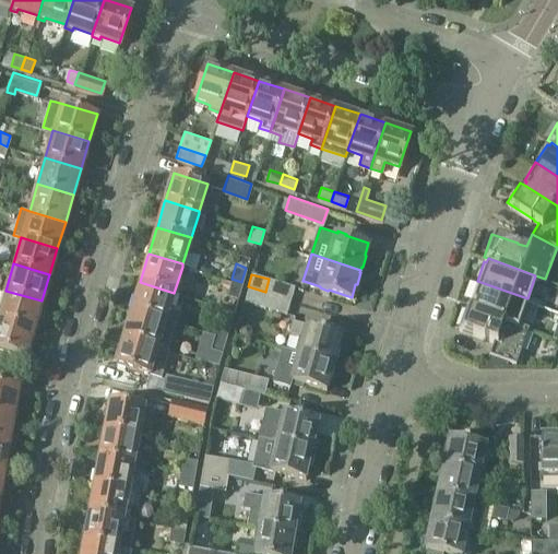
[(241,282),(232,279),(227,292),(238,295),(241,282)]
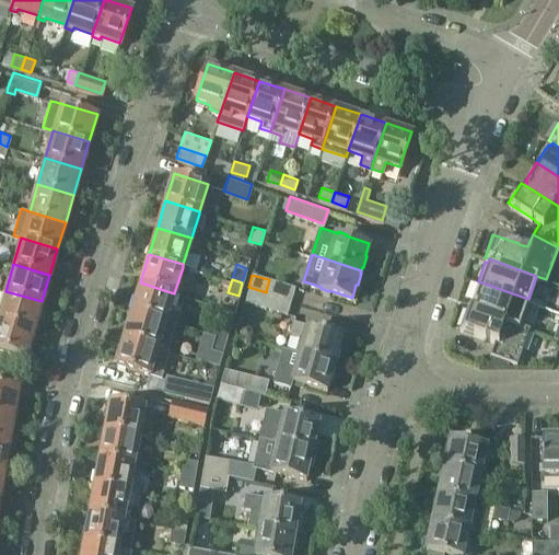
[(269,279),(266,292),(290,299),(293,287),(293,286),(269,279)]
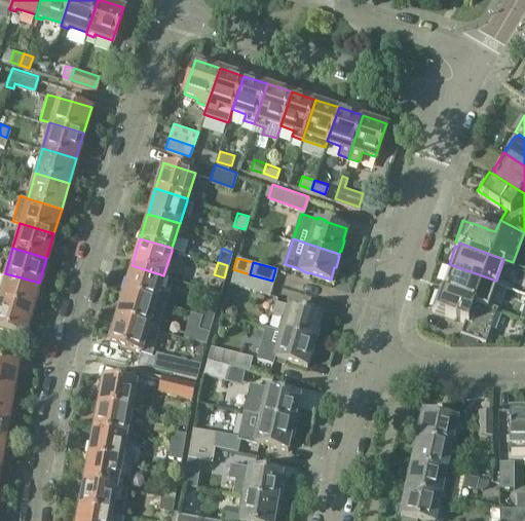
[(488,303),(496,281),(449,264),(442,283),(444,284),(443,288),(488,303)]
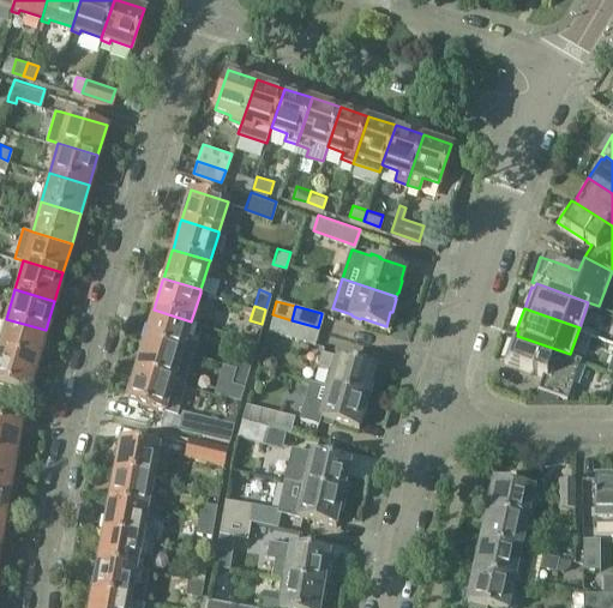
[(154,311),(145,338),(182,349),(191,323),(191,321),(154,309),(154,311)]
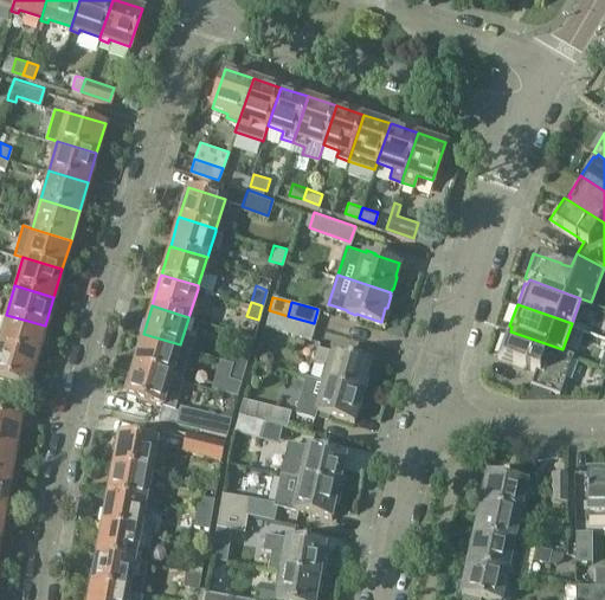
[(269,310),(264,324),(309,337),(309,336),(314,323),(288,316),(269,310)]
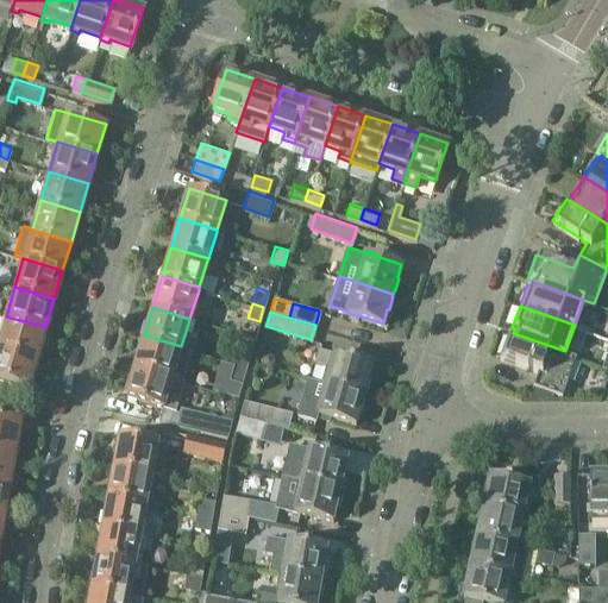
[(6,316),(0,337),(0,345),(36,357),(45,327),(6,316)]
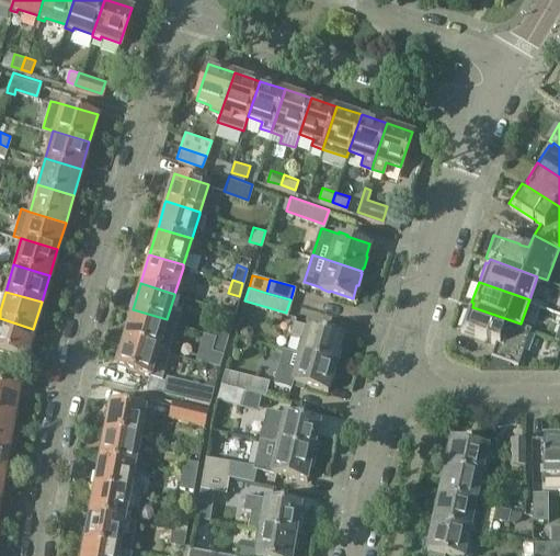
[(521,324),(472,307),(468,305),(459,328),(487,338),(487,337),(491,339),(490,339),(495,341),(490,354),(517,364),(530,327),(521,324)]
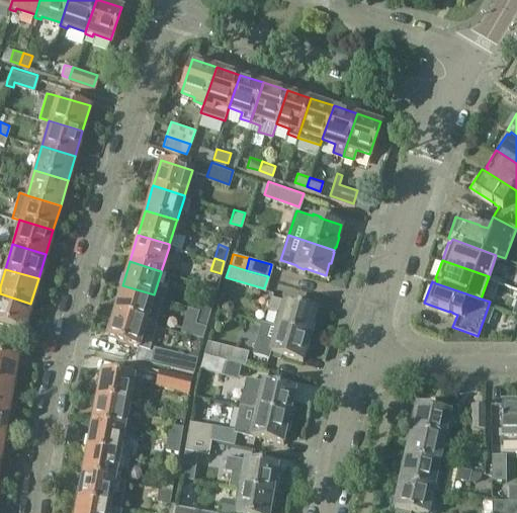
[(121,287),(115,311),(155,323),(162,297),(154,294),(122,285),(121,287)]
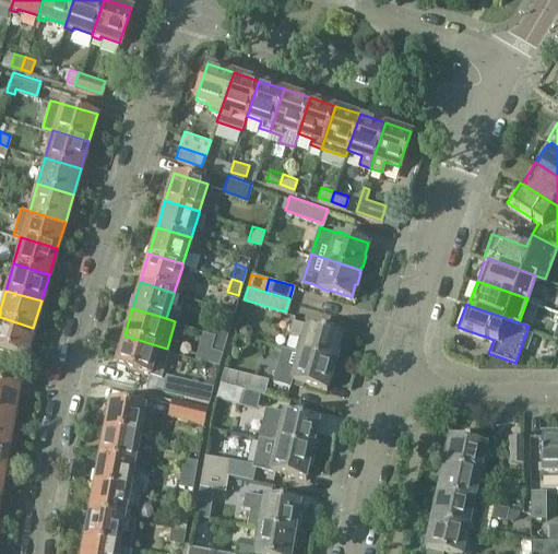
[(0,345),(25,354),(33,328),(0,317),(0,345)]
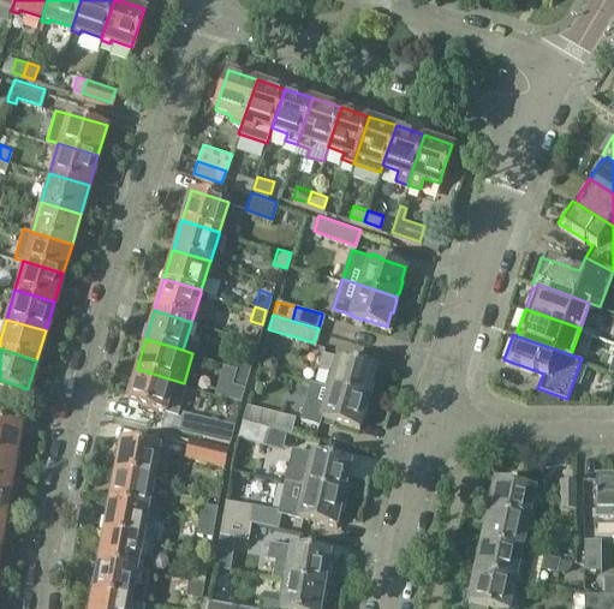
[(242,352),(237,366),(248,370),(252,356),(242,352)]
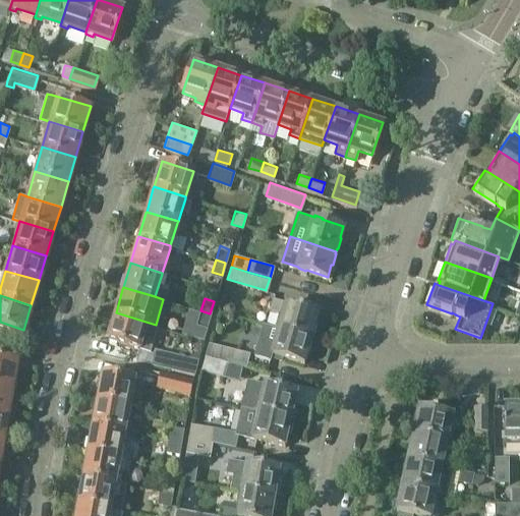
[(273,298),(270,308),(279,311),(275,327),(310,337),(311,334),(312,334),(315,324),(314,323),(318,310),(296,304),(296,303),(289,301),(289,303),(274,298),(273,298)]
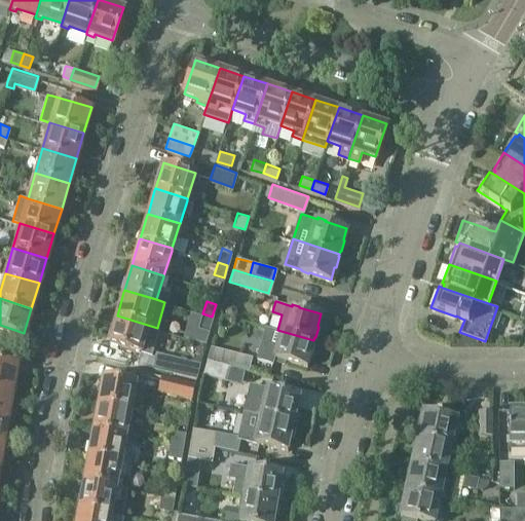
[(236,310),(234,306),(234,305),(228,304),(225,309),(227,314),(233,315),(236,310)]
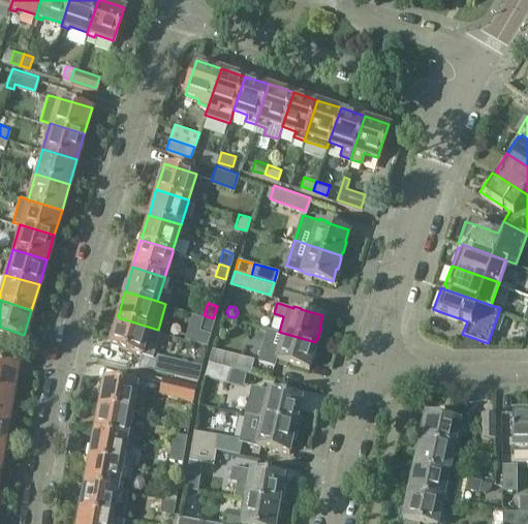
[(210,330),(213,318),(204,315),(199,327),(210,330)]
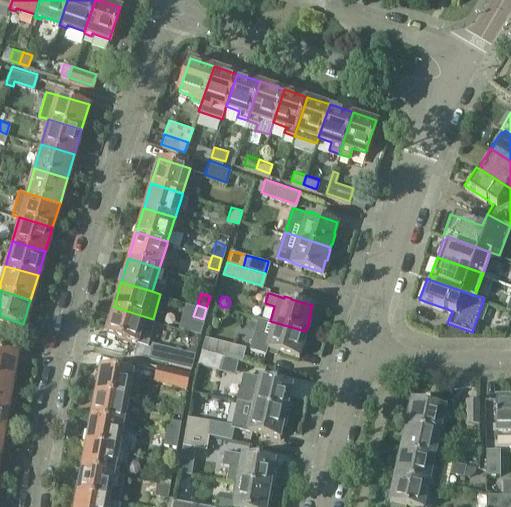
[(113,308),(106,331),(147,344),(155,319),(153,319),(114,307),(113,308)]
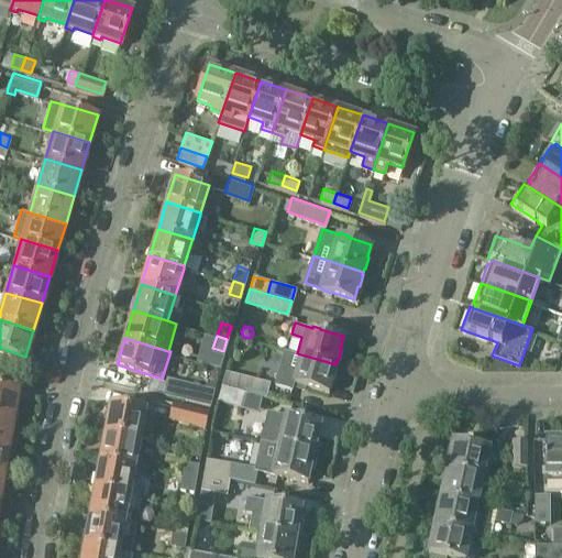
[(284,349),(274,383),(293,389),(294,381),(297,381),(296,384),(302,385),(304,384),(328,391),(331,378),(333,378),(335,368),(334,367),(335,364),(297,353),(284,349)]
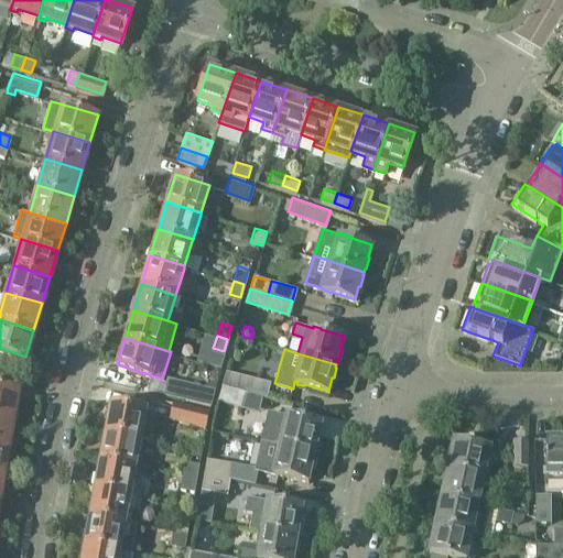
[(225,370),(222,382),(247,389),(266,394),(269,381),(225,370)]
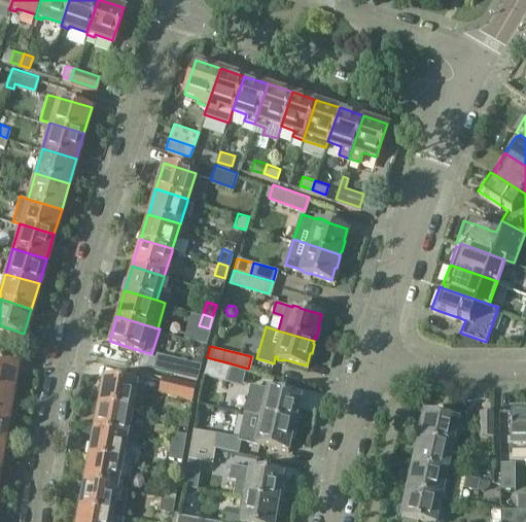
[(184,374),(188,359),(158,351),(153,366),(184,374)]
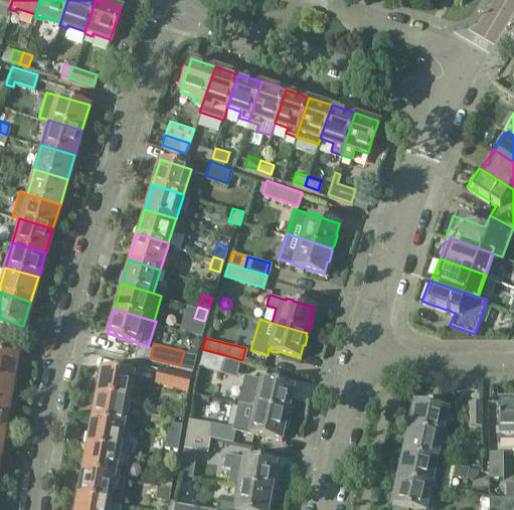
[(221,370),(225,355),(202,349),(198,364),(221,370)]
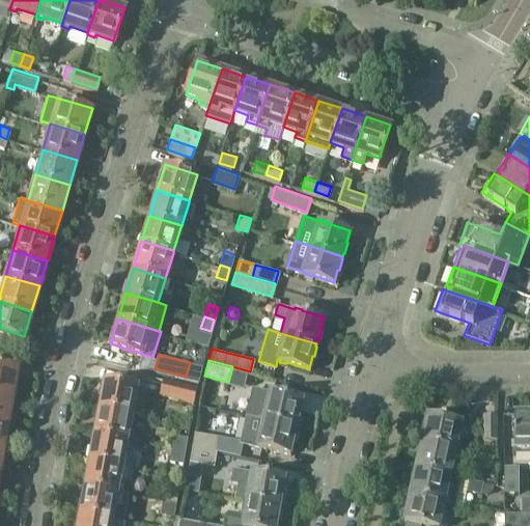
[(0,390),(14,393),(18,367),(0,364),(0,390)]
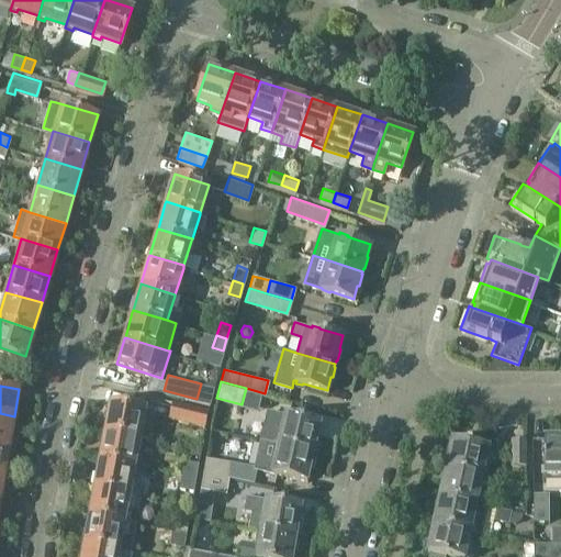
[(208,409),(172,401),(169,415),(203,424),(208,409)]
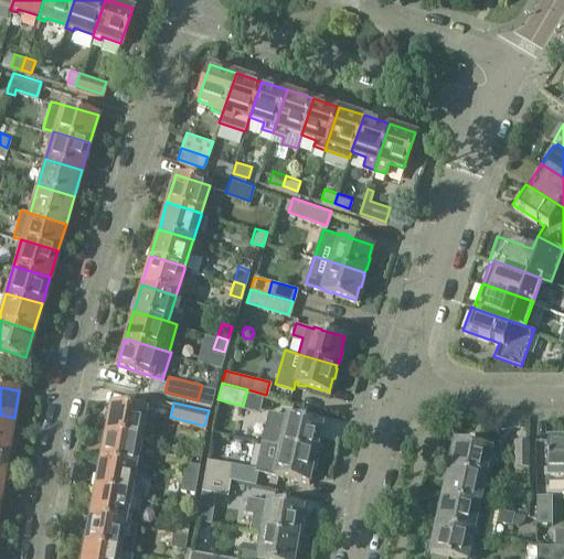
[(109,404),(104,433),(144,441),(151,442),(157,411),(149,410),(109,404)]
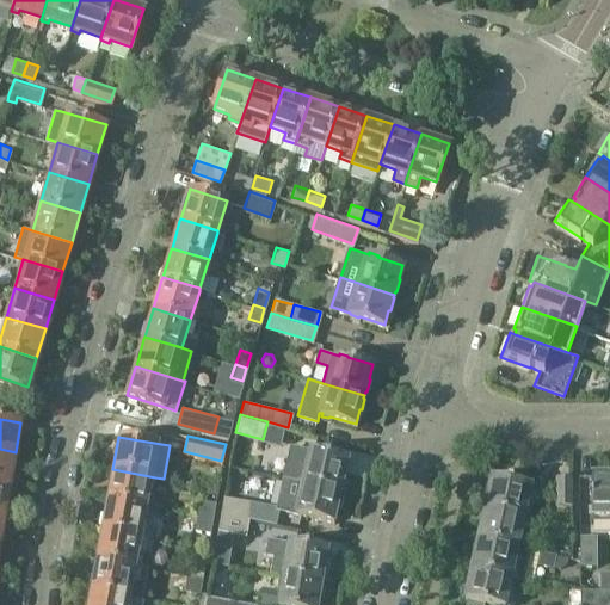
[(291,444),(284,476),(302,480),(343,489),(346,475),(343,474),(347,457),(301,446),(291,444)]
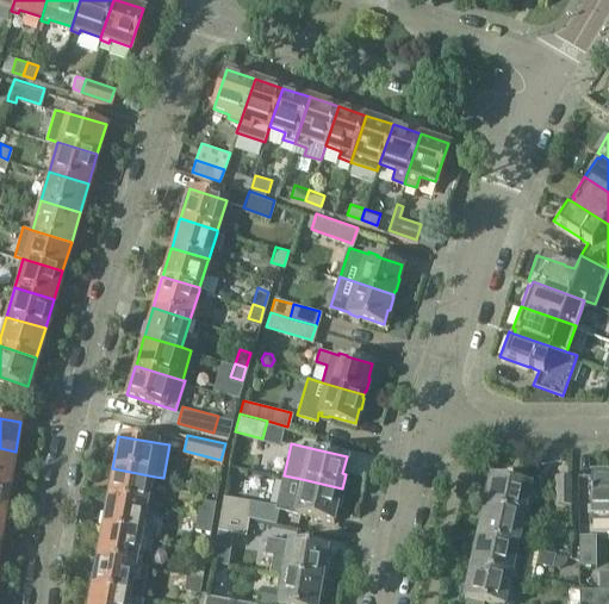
[(0,479),(10,481),(16,452),(0,448),(0,479)]
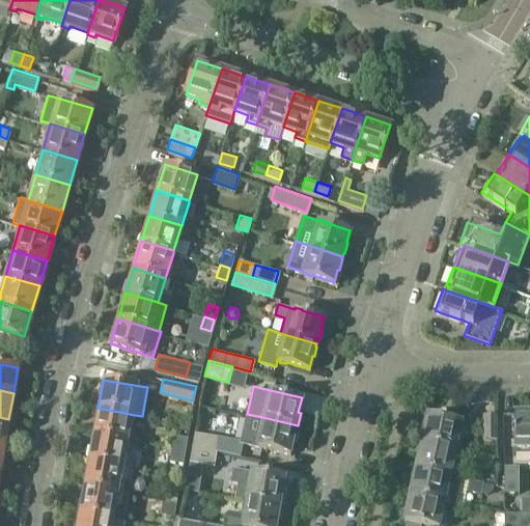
[(98,408),(93,433),(130,440),(135,415),(98,408)]
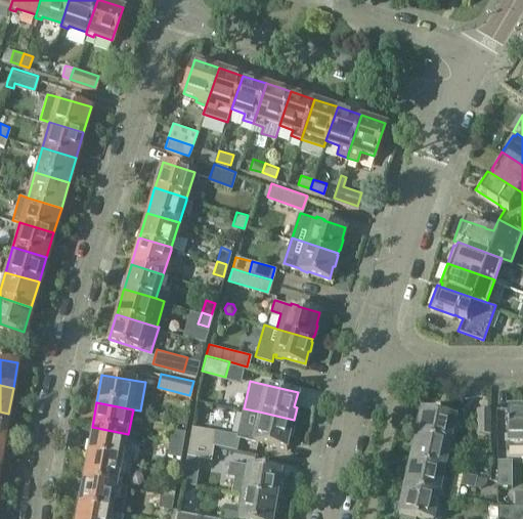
[(416,430),(415,434),(448,441),(452,424),(463,426),(464,415),(455,415),(422,406),(420,414),(421,415),(420,419),(419,418),(418,420),(420,420),(418,430),(416,430)]
